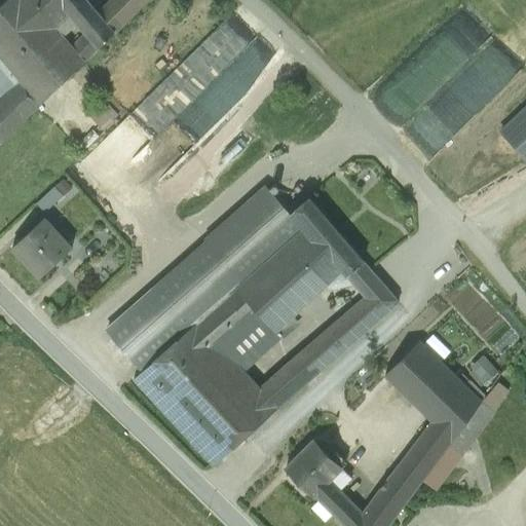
[(29,0),(7,0),(0,6),(0,53),(22,80),(42,104),(99,48),(86,33),(71,48),(62,37),(29,0)]
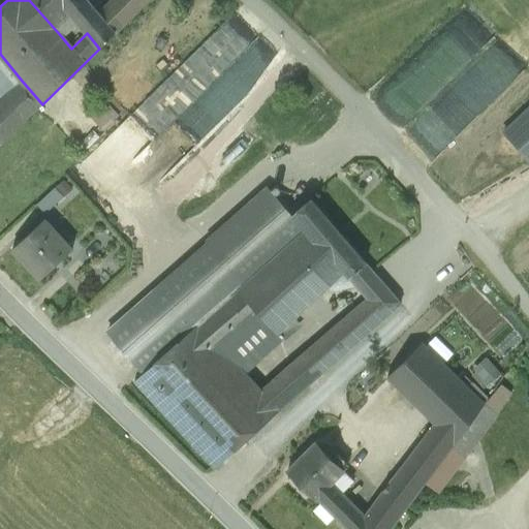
[(100,14),(87,0),(29,0),(62,37),(78,23),(87,33),(99,49),(116,33),(100,14)]
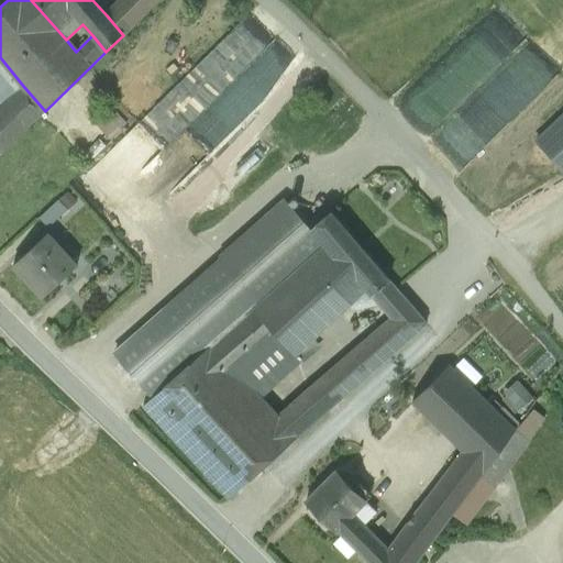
[(144,0),(121,0),(107,15),(123,35),(152,7),(144,0)]
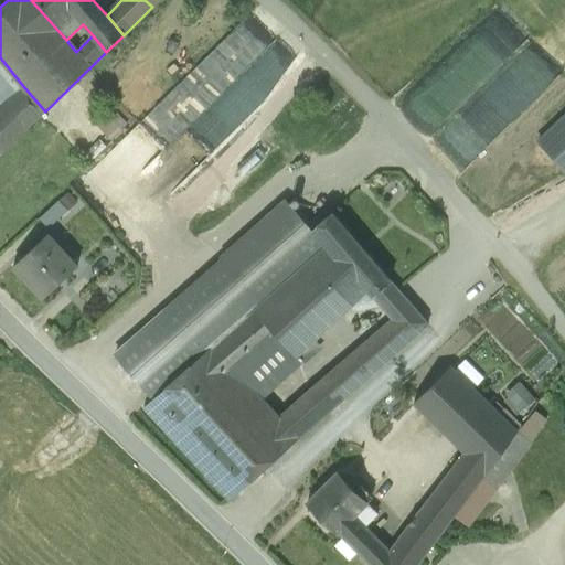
[(251,14),(126,137),(89,173),(142,171),(276,40),(251,14)]
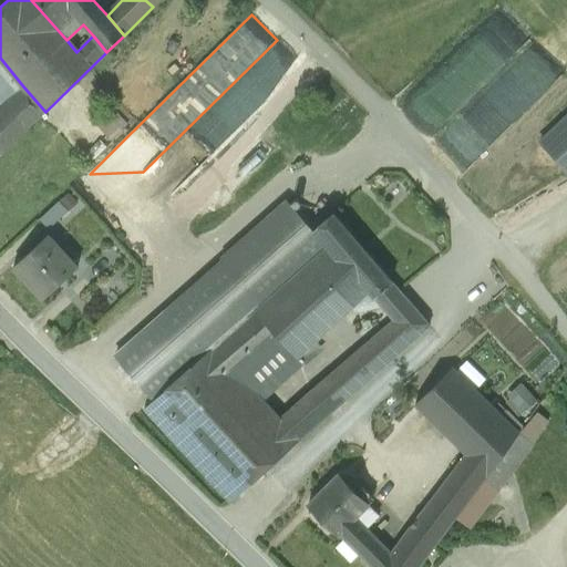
[(277,40),(143,172),(172,195),(266,102),(297,59),(277,40)]
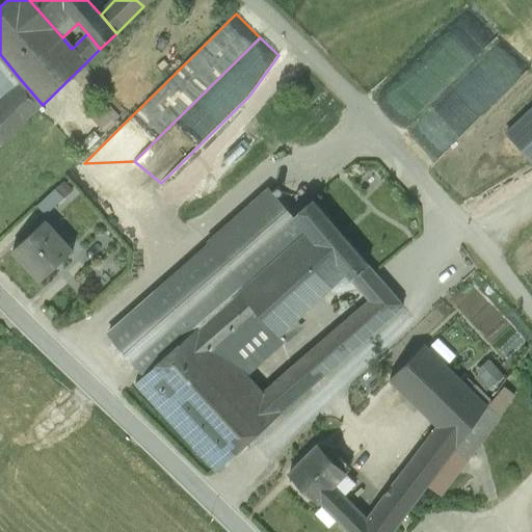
[(22,81),(0,54),(0,101),(1,102),(22,81)]
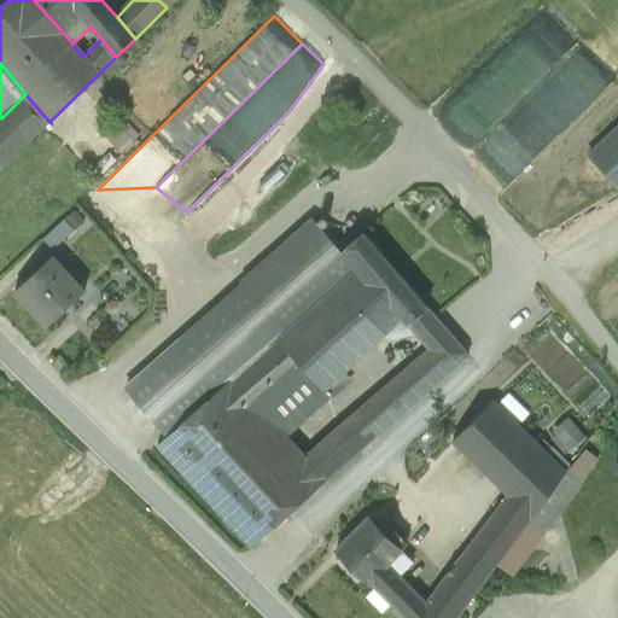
[(1,118),(0,118),(0,169),(0,170),(50,122),(25,94),(1,118)]
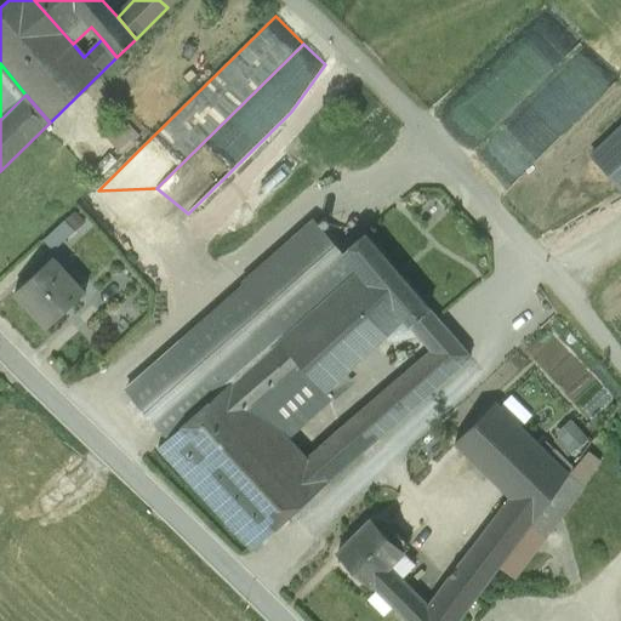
[(620,125),(590,155),(620,189),(620,187),(620,125)]
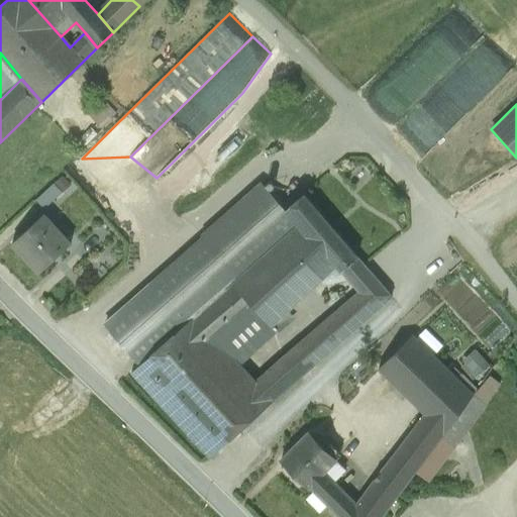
[(262,184),(203,236),(204,237),(239,278),(298,226),(284,211),(285,211),(262,184)]
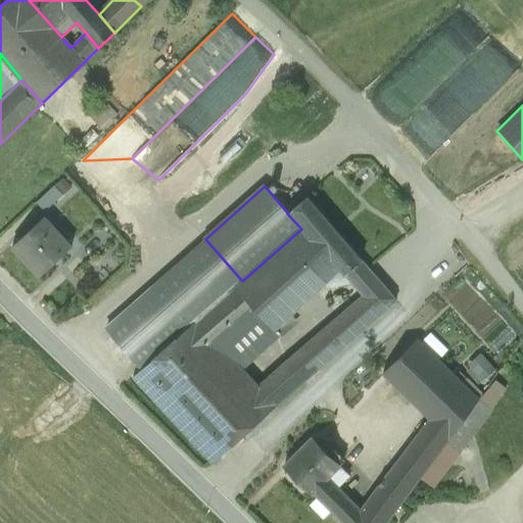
[(362,260),(307,197),(288,214),(287,214),(301,229),(302,228),(340,270),(345,275),(362,260)]
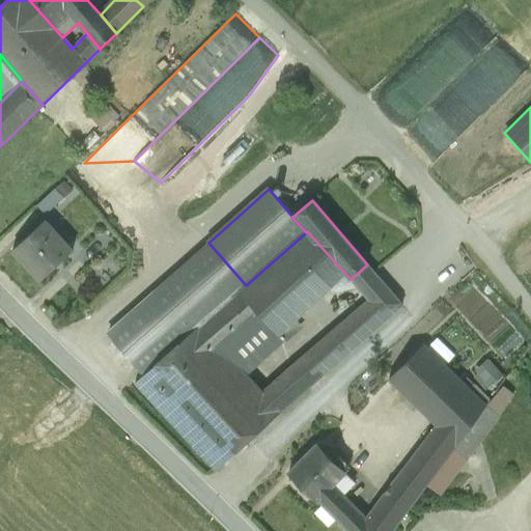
[(45,220),(12,250),(42,281),(74,251),(45,220)]
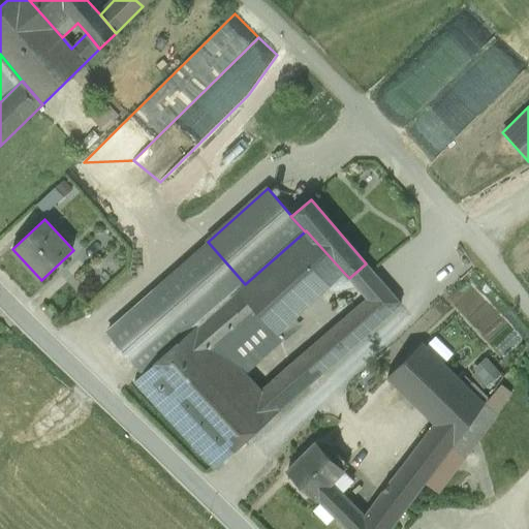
[(245,284),(238,290),(258,313),(273,330),(278,335),(344,273),(306,230),(305,231),(245,284)]
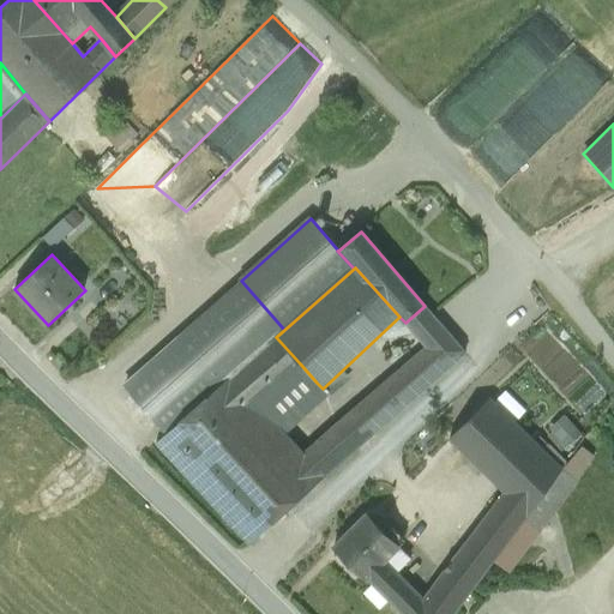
[(242,282),(125,385),(167,433),(232,375),(276,337),(284,330),(242,282)]
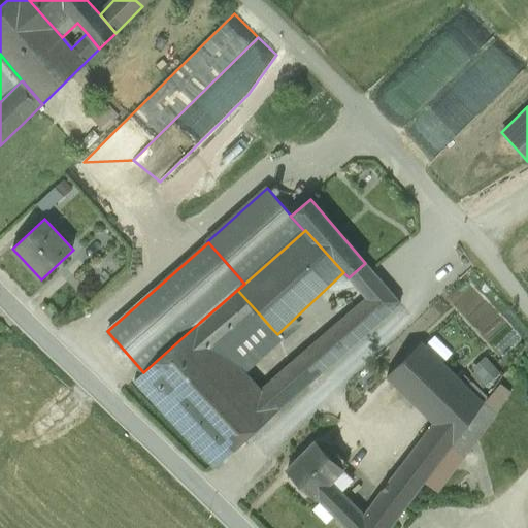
[(365,263),(349,277),(356,286),(373,271),(365,263)]
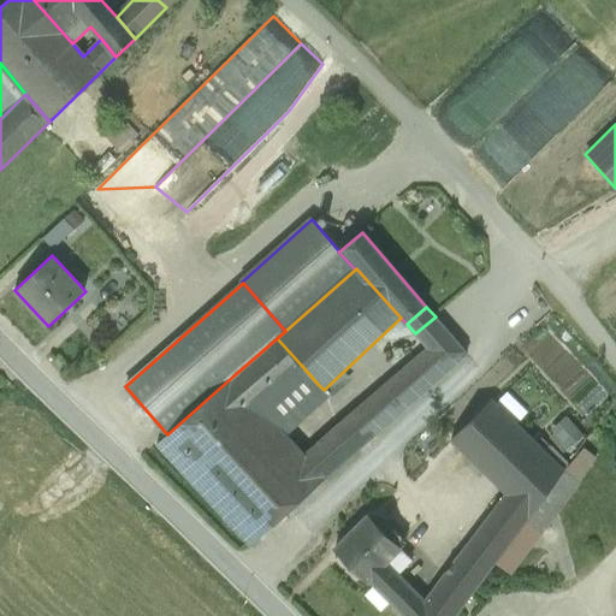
[(446,331),(304,456),(325,478),(467,354),(446,331)]
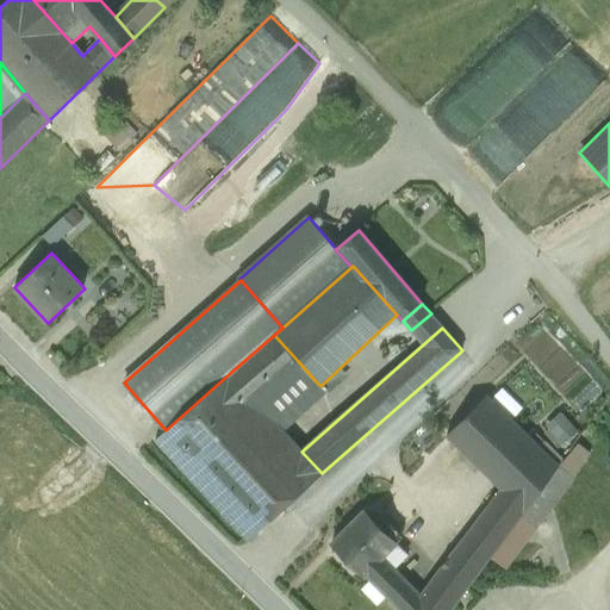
[(274,335),(230,373),(278,424),(321,386),(315,380),(305,390),(287,371),(298,361),(274,335)]
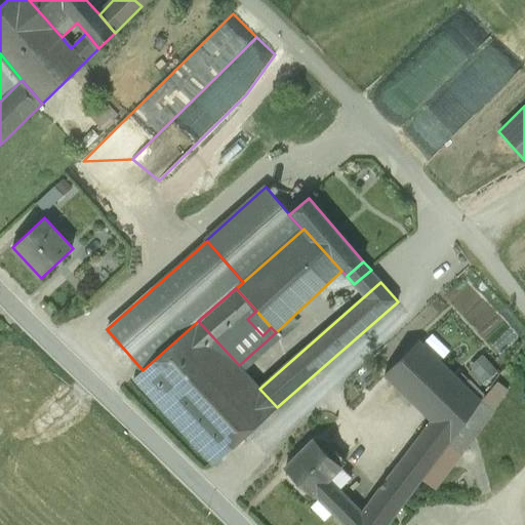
[(271,327),(256,311),(247,319),(263,335),(271,327)]
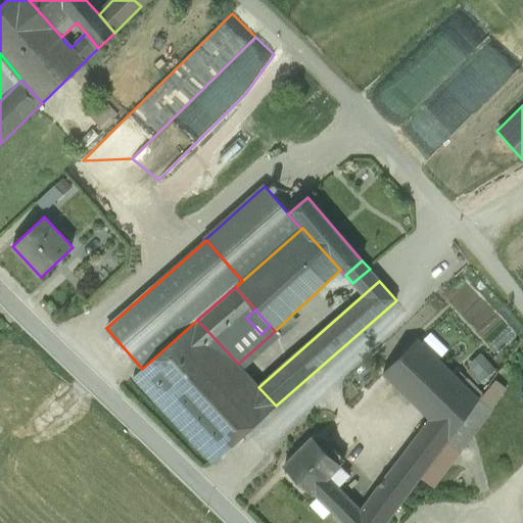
[(142,369),(133,377),(211,462),(276,406),(258,387),(238,364),(197,320),(142,369)]
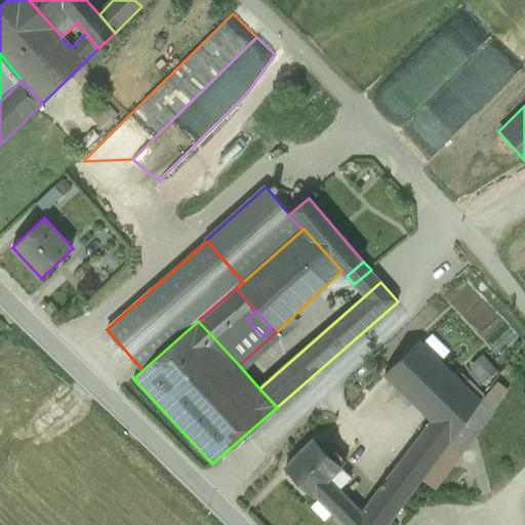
[(431,421),(367,505),(390,522),(411,494),(461,428),(481,402),(481,401),(419,341),(384,375),(431,421)]
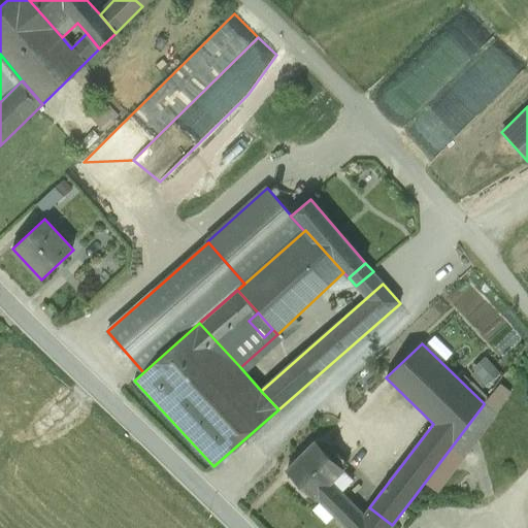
[(472,365),(481,385),(501,376),(493,358),(472,365)]
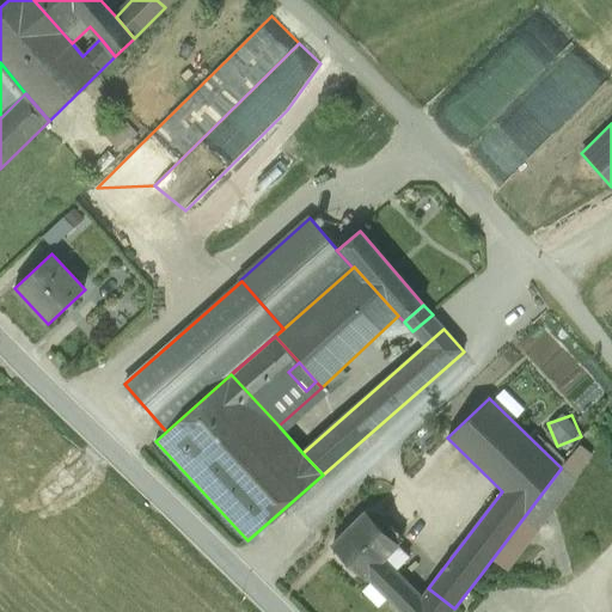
[(561,469),(538,499),(554,510),(576,479),(561,469)]
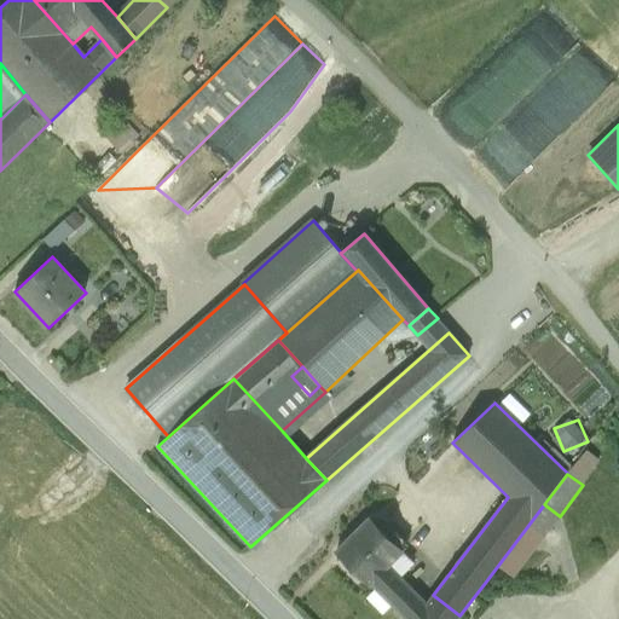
[(499,595),(560,516),(544,504),(485,583),(499,595)]
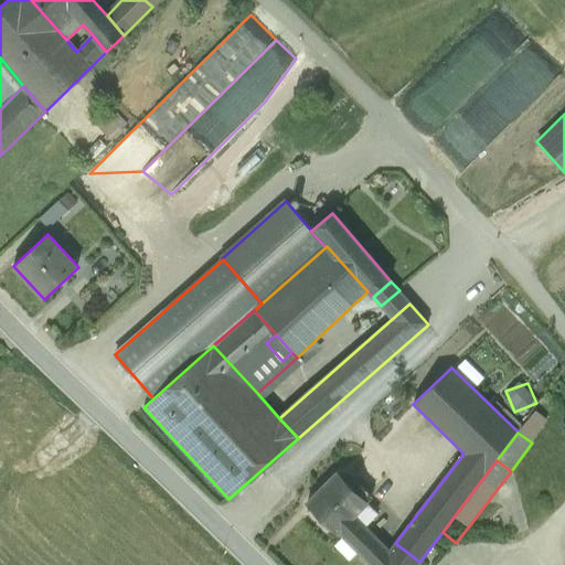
[(338,473),(329,482),(308,503),(338,533),(338,532),(353,518),(366,503),(365,502),(371,497),(356,482),(351,488),(338,473)]
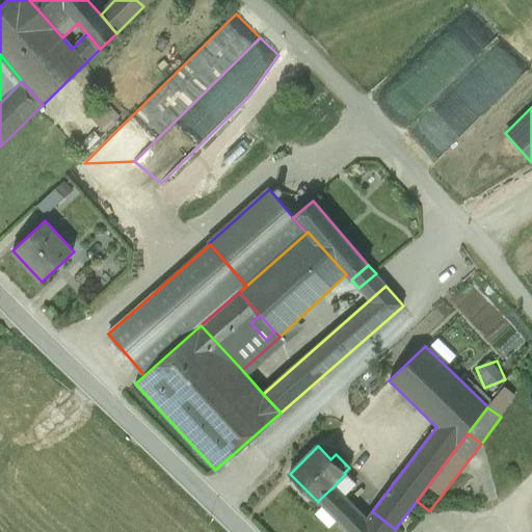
[(366,521),(333,487),(318,501),(349,531),(392,531),(395,529),(372,511),(366,521)]
